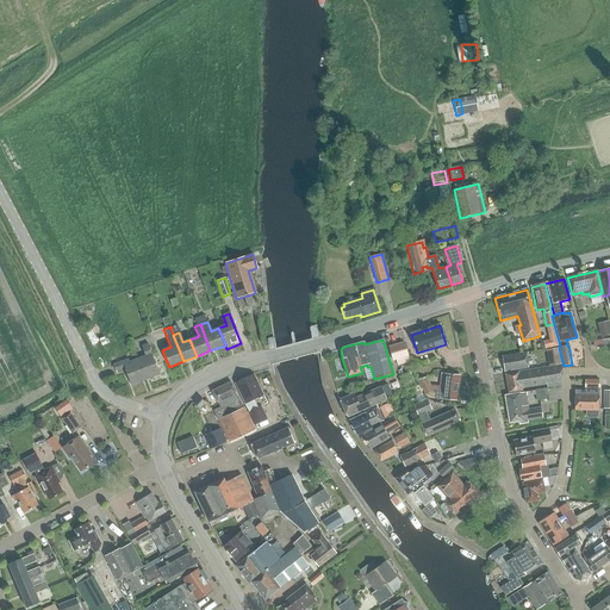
[(398,366),(410,362),(404,342),(388,347),(392,360),(396,360),(398,366)]
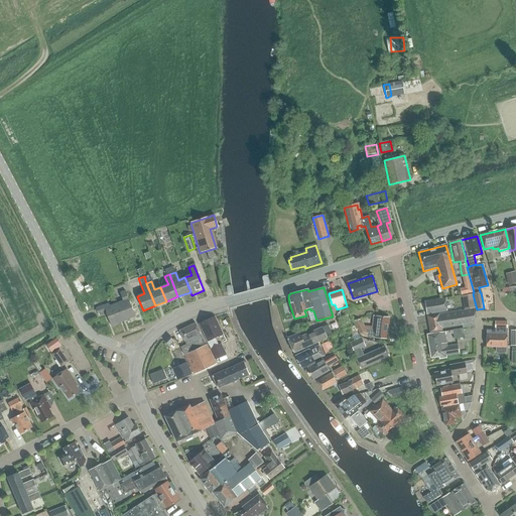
[(123,301),(116,304),(122,321),(135,317),(125,291),(119,293),(123,301)]
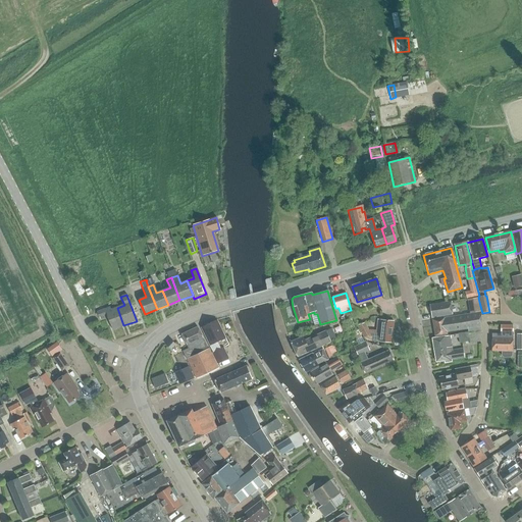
[(431,318),(452,315),(450,302),(429,306),(431,318)]
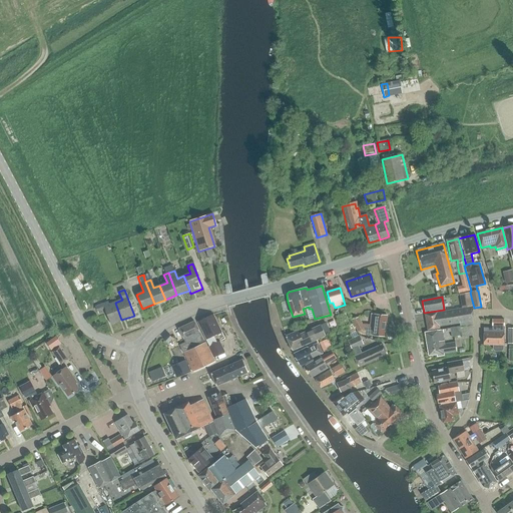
[(121,320),(115,303),(108,305),(107,303),(95,308),(96,312),(104,309),(109,325),(121,320)]
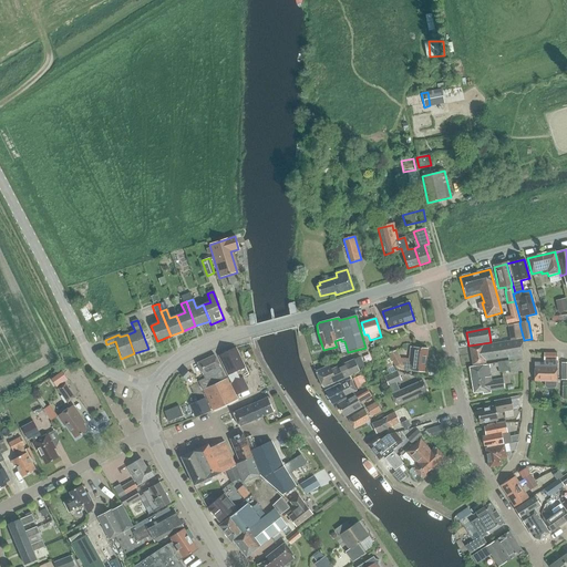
[(522,339),(470,347),(472,364),(486,362),(486,361),(507,358),(508,360),(523,358),(523,350),(522,339)]
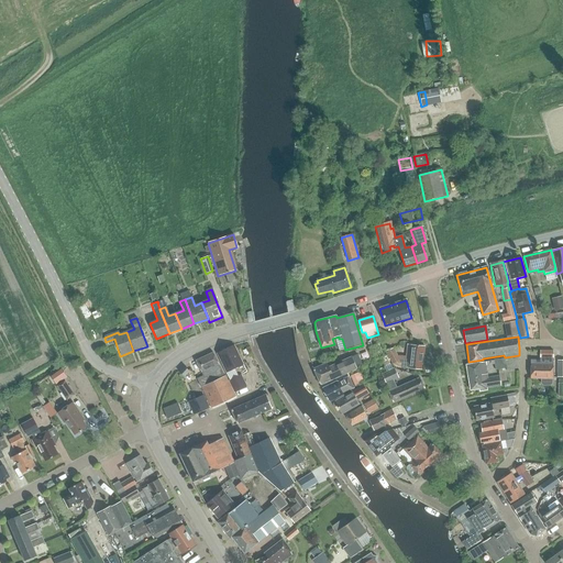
[(225,374),(242,365),(233,345),(216,354),(225,374)]
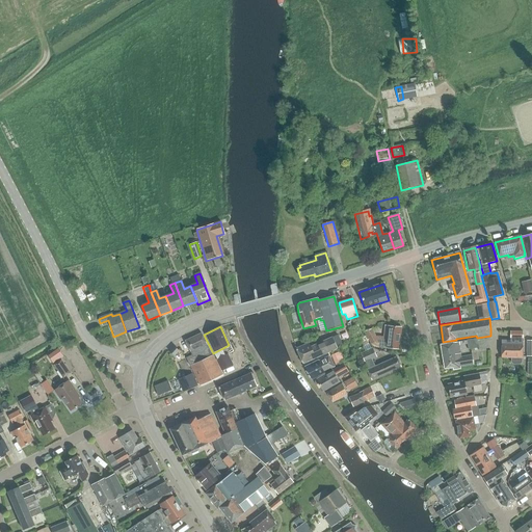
[(398,350),(401,327),(384,326),(383,340),(377,339),(371,328),(365,331),(371,344),(382,349),(383,347),(387,349),(398,350)]
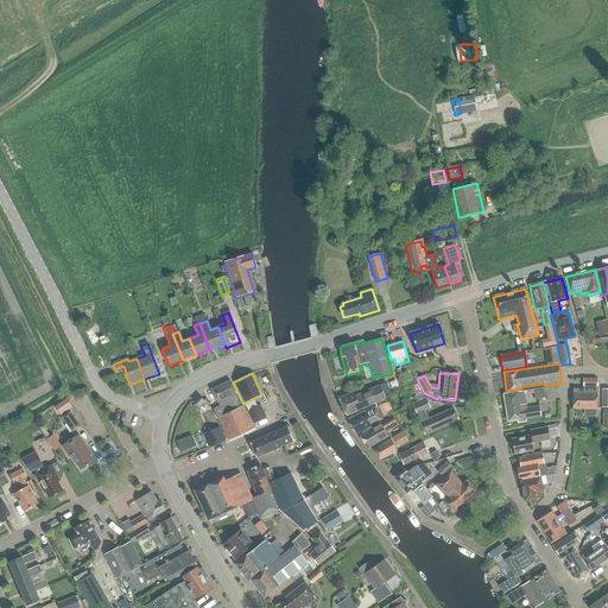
[(572,410),(584,410),(583,415),(586,416),(588,417),(591,418),(594,417),(596,413),(596,410),(596,380),(583,379),(583,390),(572,390),(572,410)]
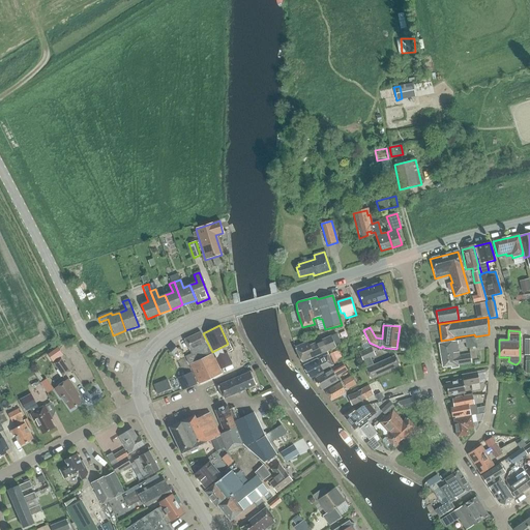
[(199,385),(221,375),(211,354),(206,357),(205,356),(210,354),(200,332),(184,340),(192,356),(186,358),(199,385)]
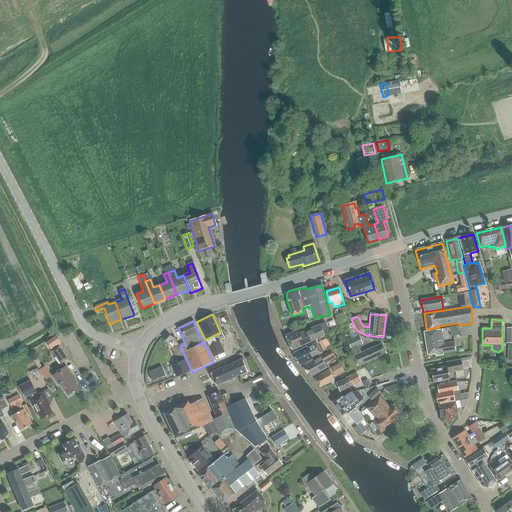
[(291,351),(324,336),(319,325),(298,334),(297,331),(285,336),(285,337),(290,350),(291,349),(291,351)]
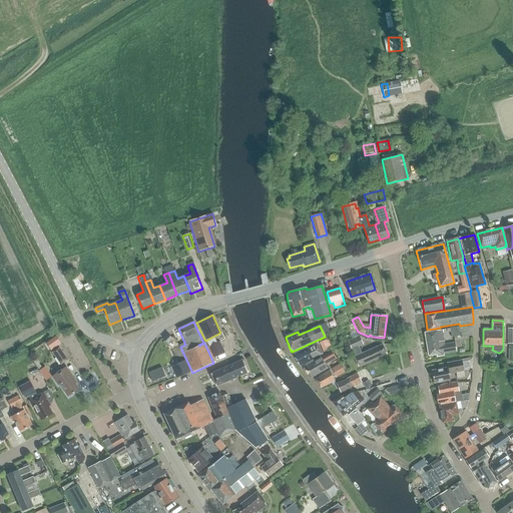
[(451,337),(462,335),(460,326),(450,328),(451,337)]
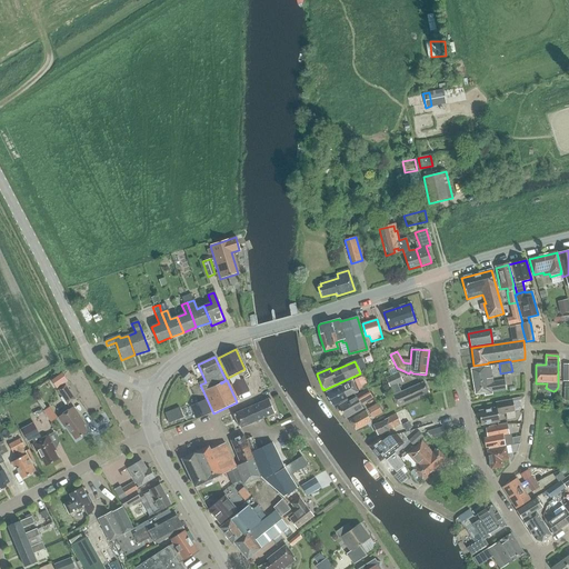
[(491,392),(506,390),(505,381),(492,382),(489,367),(470,370),(475,396),(483,393),(483,396),(491,395),(491,392)]
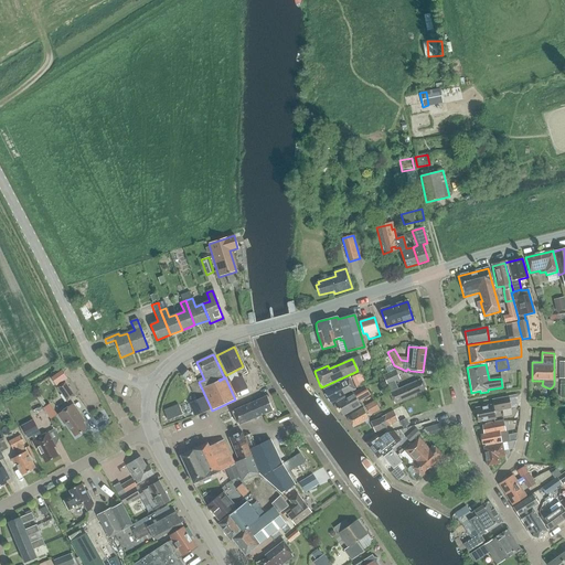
[(184,368),(179,373),(184,377),(190,372),(184,368)]
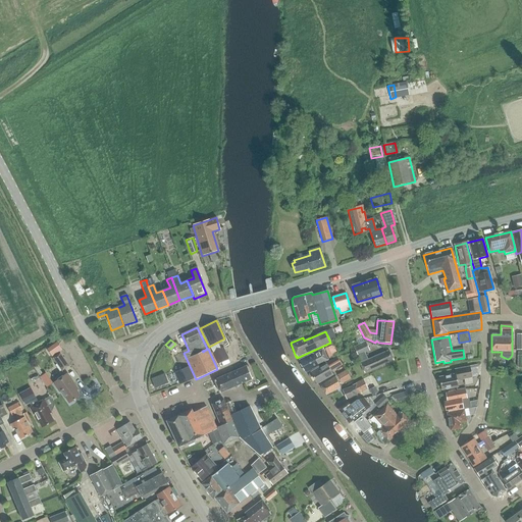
[(361,363),(360,364),(364,373),(393,361),(388,351),(368,360),(364,353),(369,351),(365,342),(354,347),(361,363)]
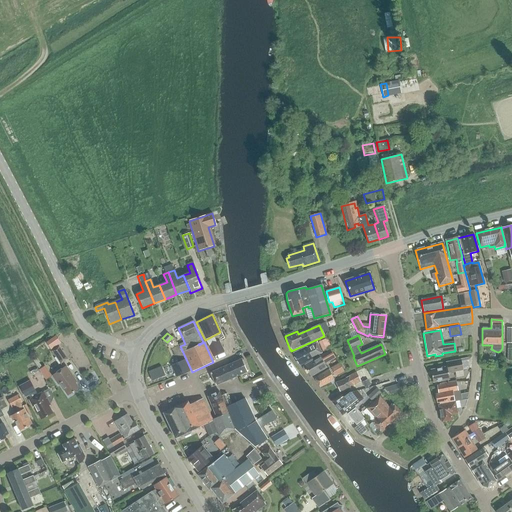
[(57,337),(47,344),(51,350),(61,343),(57,337)]
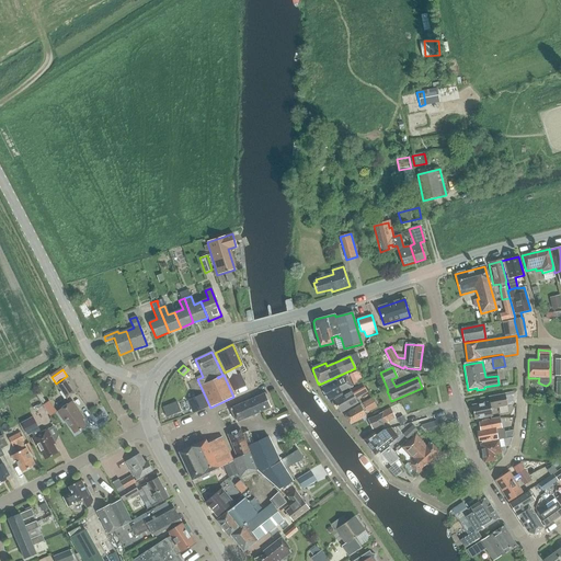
[(353,385),(357,382),(363,380),(358,370),(348,375),(350,377),(353,385)]
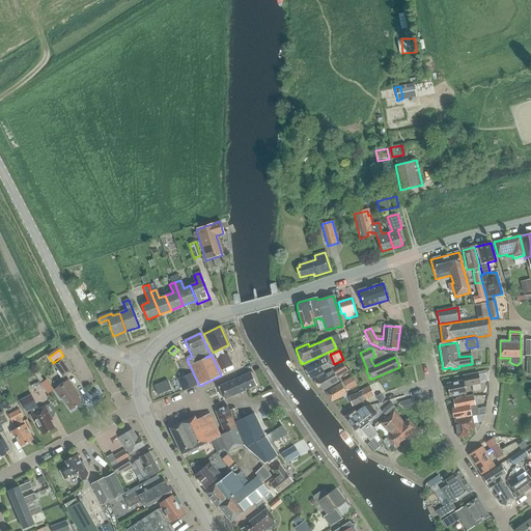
[(221,370),(232,364),(227,353),(215,359),(221,370)]
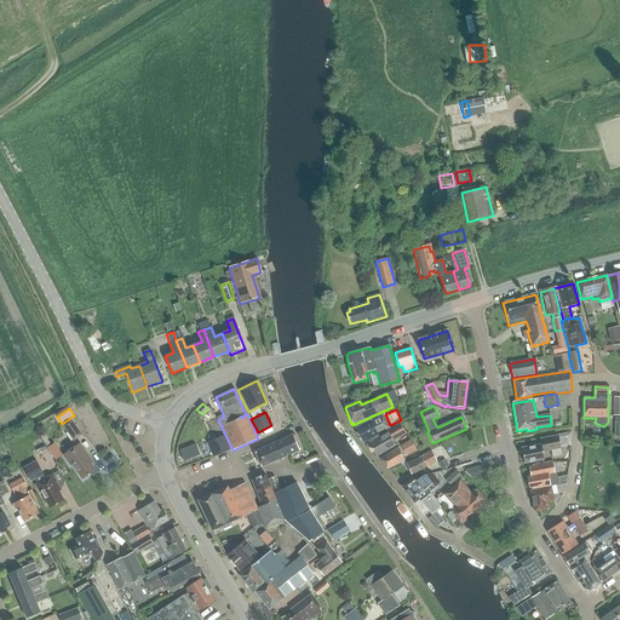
[(377,434),(389,428),(383,417),(371,423),(371,422),(356,428),(363,442),(378,435),(377,434)]
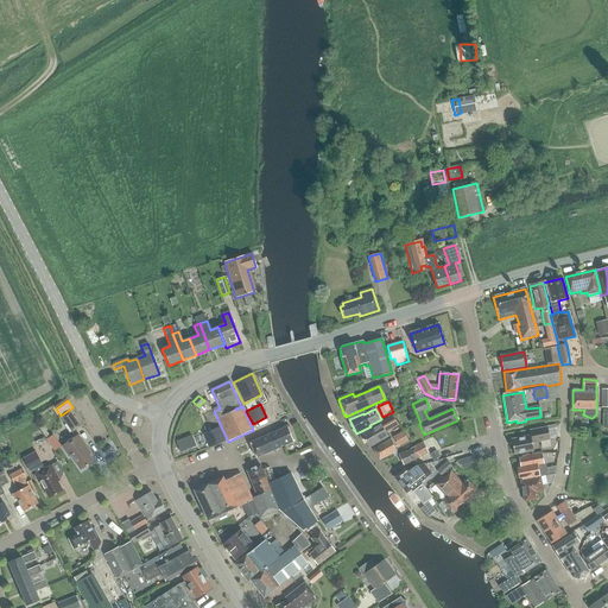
[(61,417),(71,432),(81,426),(70,411),(61,417)]
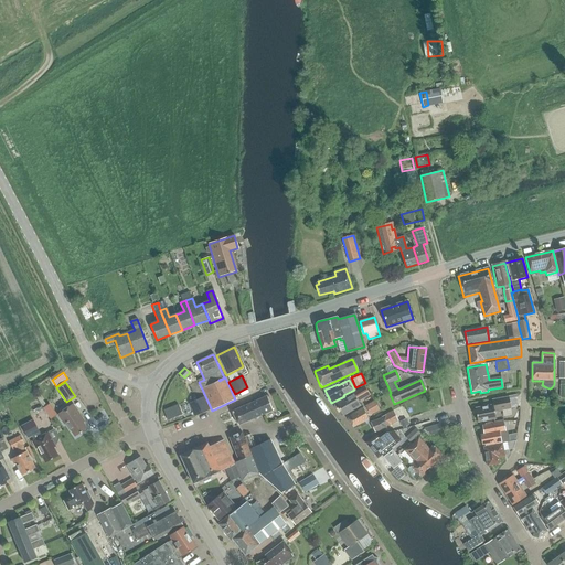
[(352,393),(353,394),(336,404),(342,416),(360,406),(358,402),(370,395),(364,386),(352,393)]
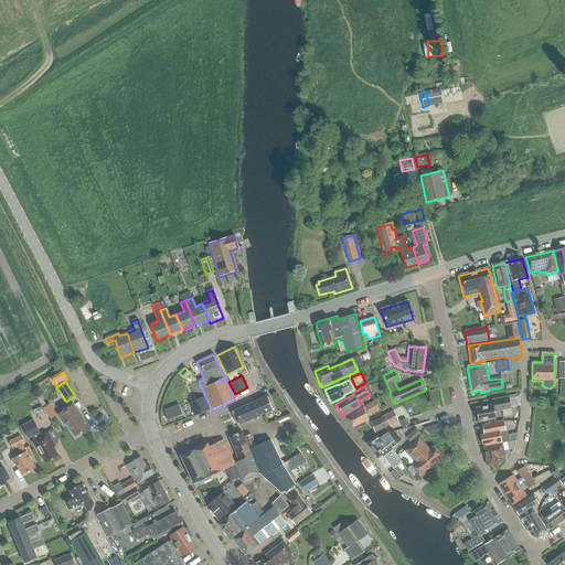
[(204,396),(189,403),(194,416),(201,414),(210,409),(204,396)]
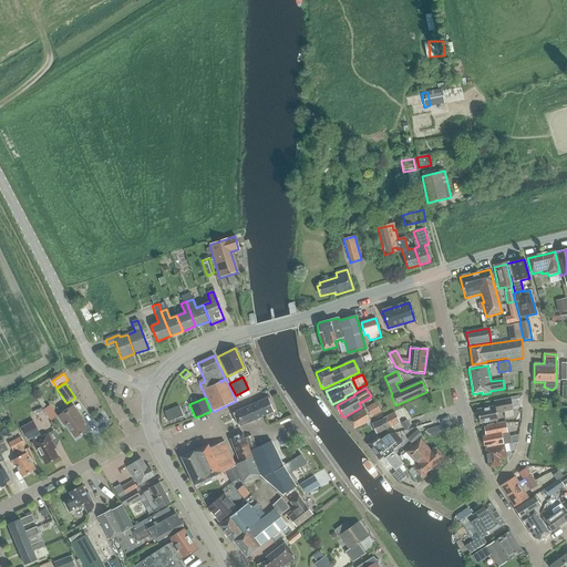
[(238,428),(272,413),(267,399),(233,413),(238,428)]
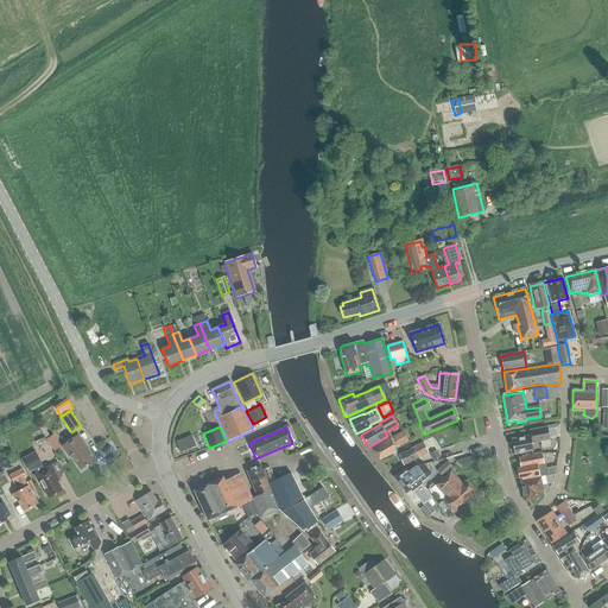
[(532,443),(549,439),(548,429),(530,431),(530,437),(511,441),(513,455),(533,451),(532,443)]
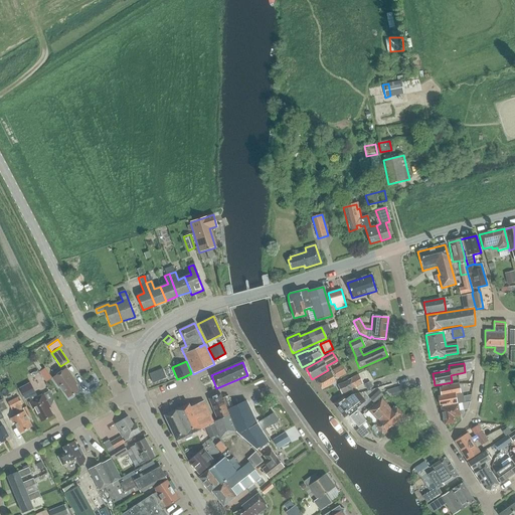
[(341,365),(333,369),(338,378),(346,373),(341,365)]
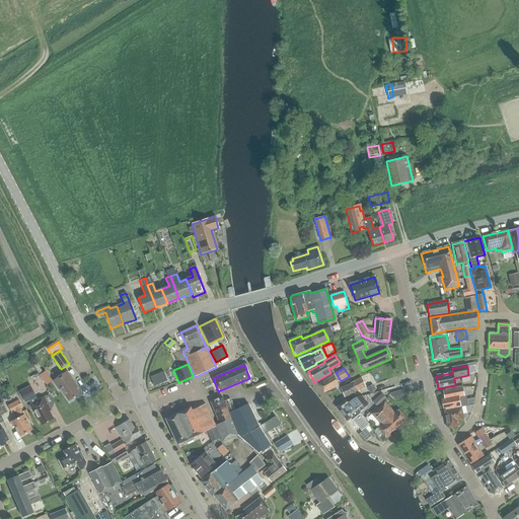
[(166,370),(153,376),(157,386),(170,380),(166,370)]
